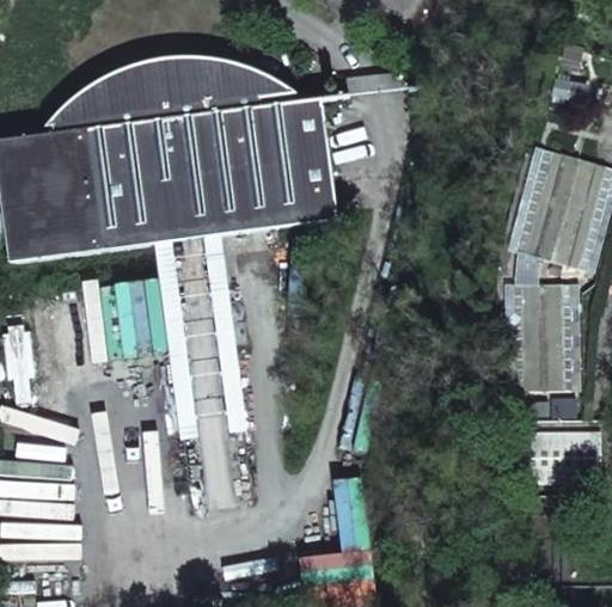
[(176,55),(151,59),(139,61),(127,65),(103,75),(91,83),(71,97),(51,115),(44,126),(51,123),(53,132),(0,138),(0,194),(8,261),(157,240),(219,232),(337,216),(336,208),(322,96),(262,104),(261,97),(297,91),(275,77),(252,66),(227,59),(202,55),(189,54),(176,55)]
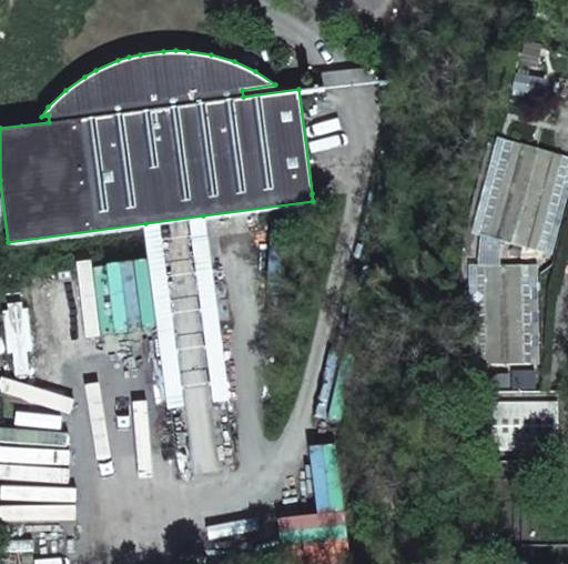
[(506,137),(480,233),(497,237),(521,141),(506,137)]
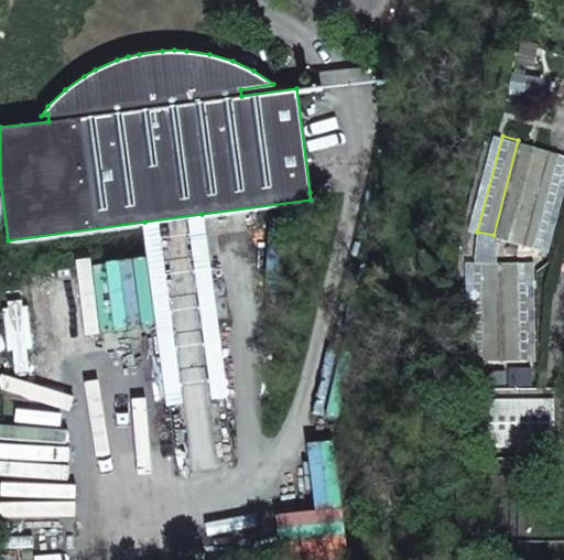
[(524,244),(549,149),(518,140),(494,235),(524,244)]
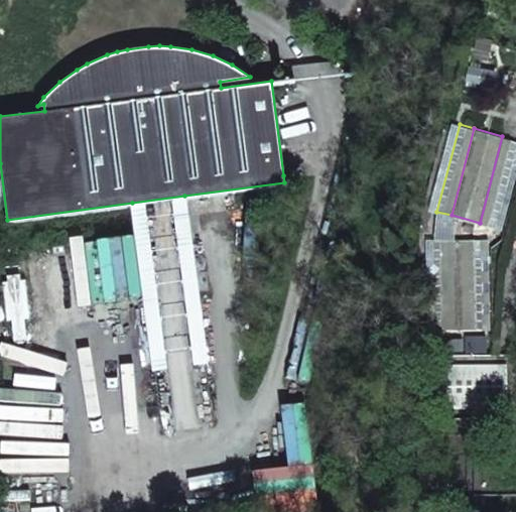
[(515,139),(502,136),(480,223),(494,227),(515,140),(515,139)]
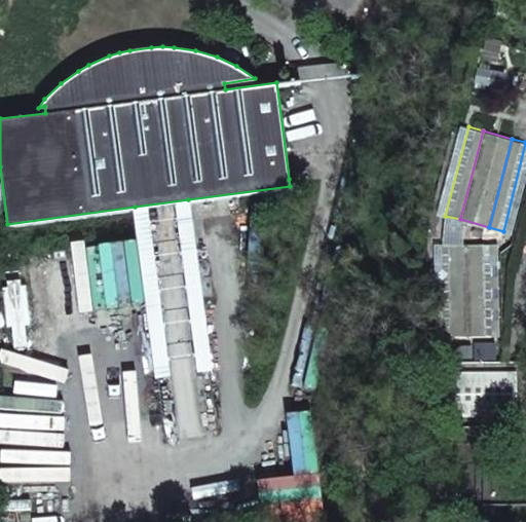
[(135,207),(165,436),(218,429),(188,199),(135,207)]
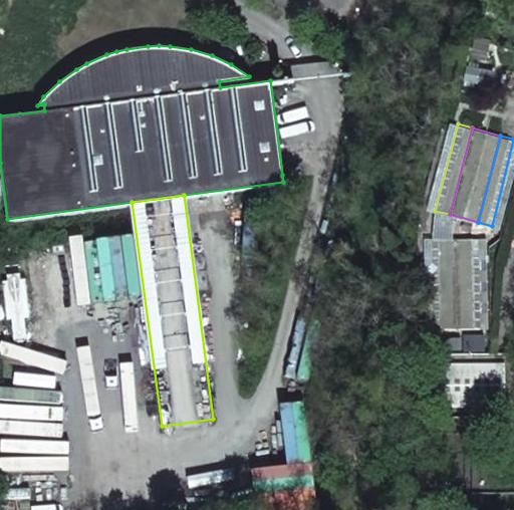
[(432,237),(434,327),(480,326),(478,237),(432,237)]
